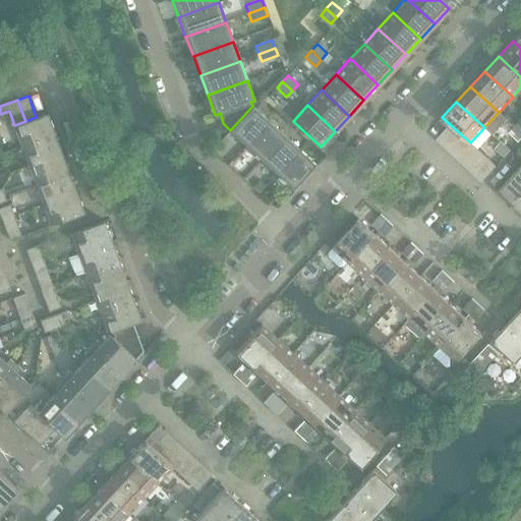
[(246,145),(269,120),(252,106),(230,130),(246,145)]
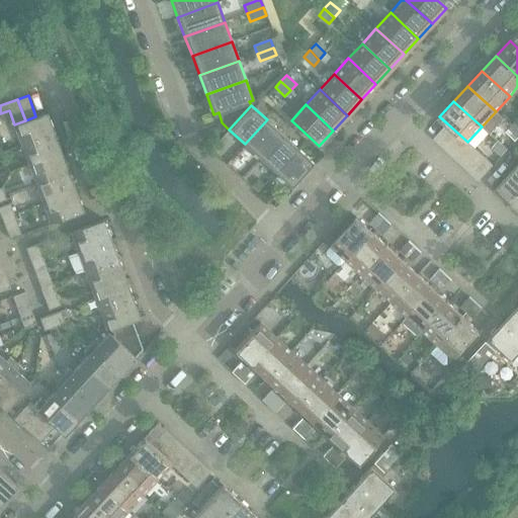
[(47,112),(35,116),(25,120),(14,124),(21,145),(54,133),(47,112)]
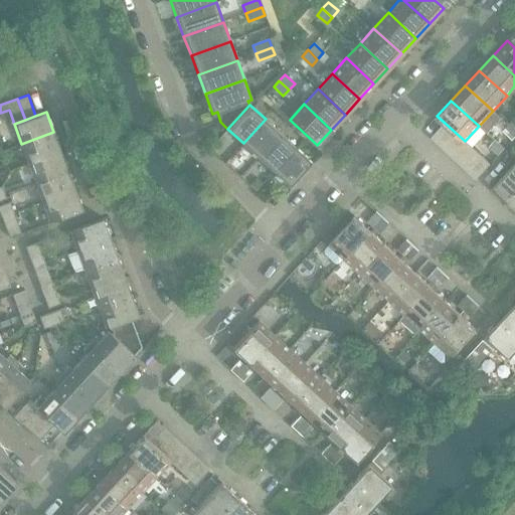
[(258,157),(280,133),(266,119),(243,143),(258,157)]
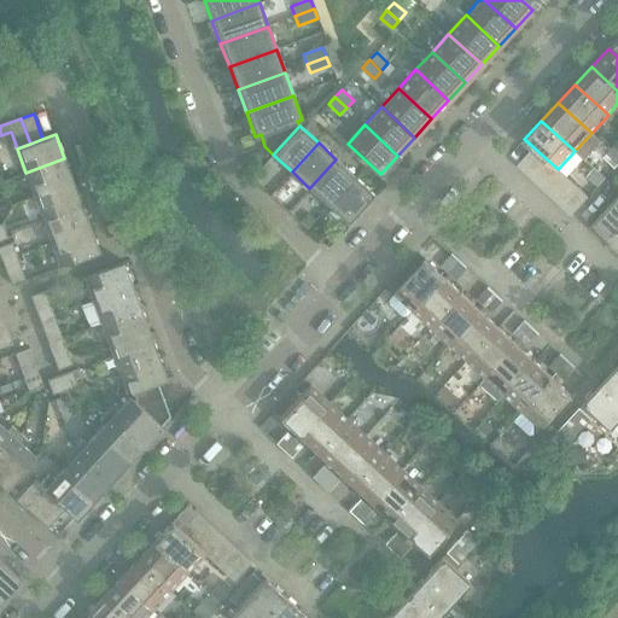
[(617,164),(617,157),(610,150),(604,157),(614,168),(617,164)]
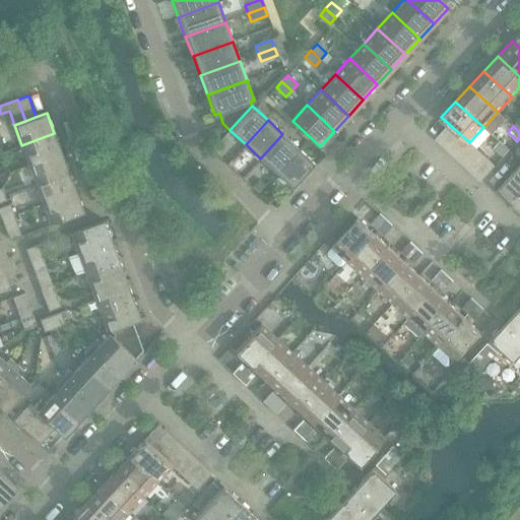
[(62,152),(54,133),(21,145),(28,165),(62,152)]
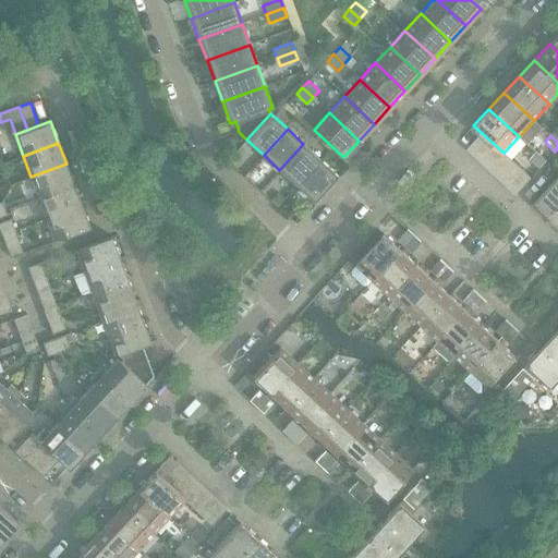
[(296,185),(320,159),(303,144),(279,170),(296,185)]
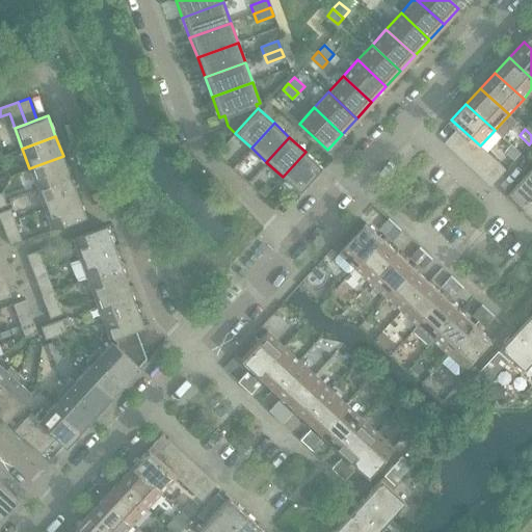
[(522,154),(512,144),(505,152),(514,160),(522,154)]
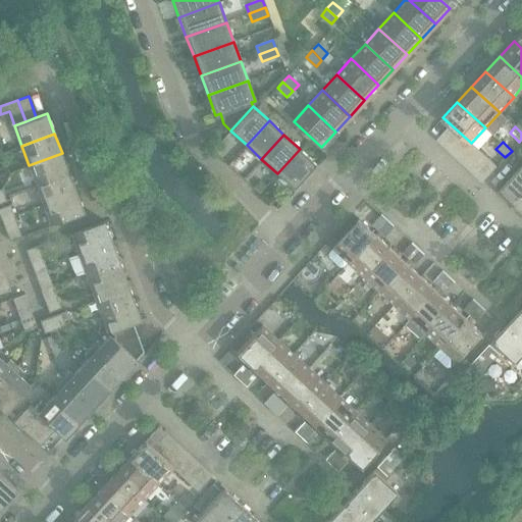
[(294,188),(315,164),(300,149),(277,173),(294,188)]
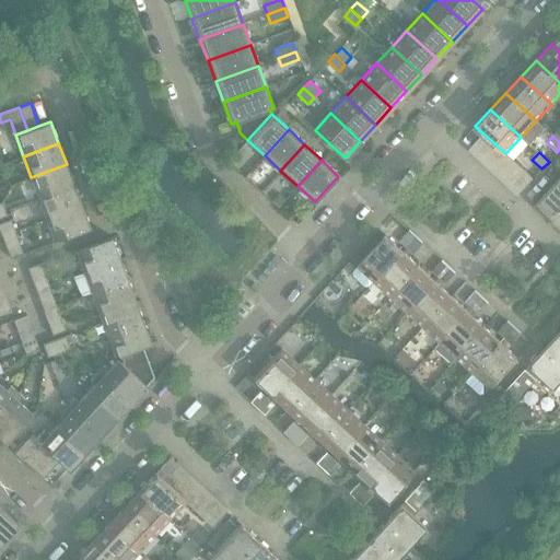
[(74,185),(67,164),(31,177),(38,198),(74,185)]
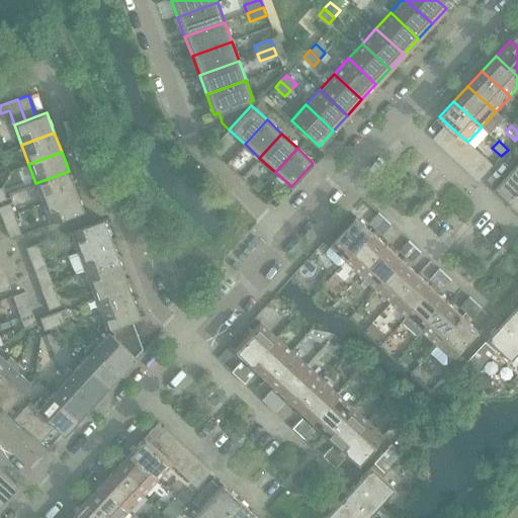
[(511,204),(517,195),(517,163),(495,189),(511,204)]
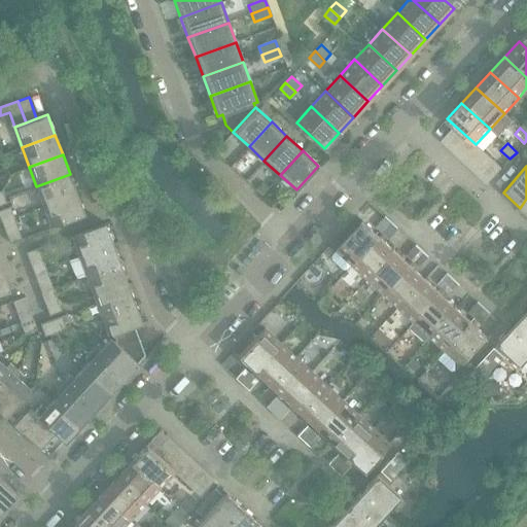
[(77,195),(70,174),(36,186),(44,207),(77,195)]
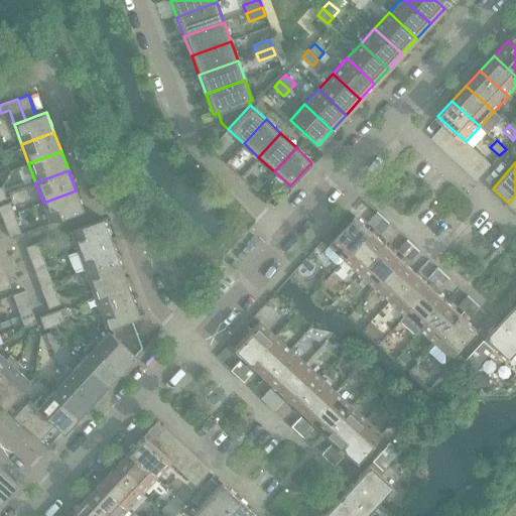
[(83,211),(76,190),(43,203),(50,223),(83,211)]
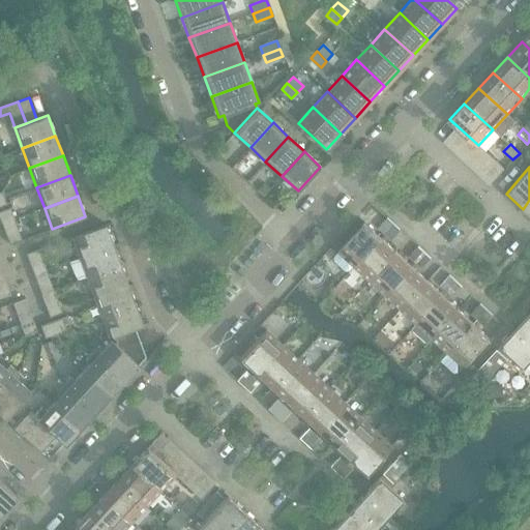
[(13,219),(9,208),(0,211),(0,219),(1,224),(13,219)]
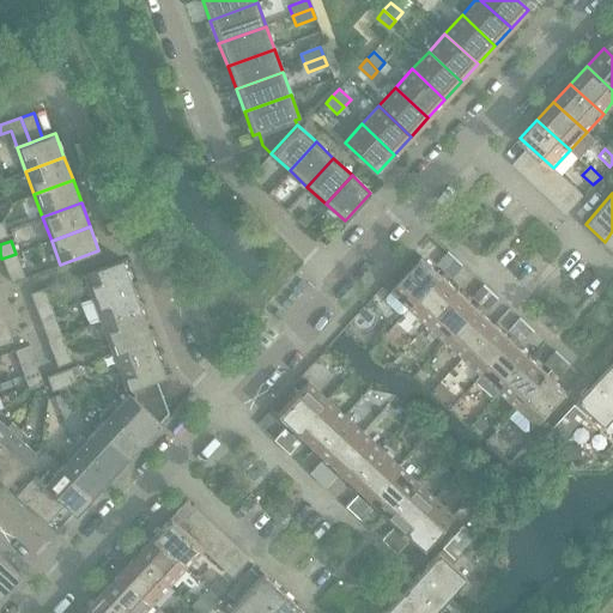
[(444,271),(455,259),(448,252),(437,263),(444,271)]
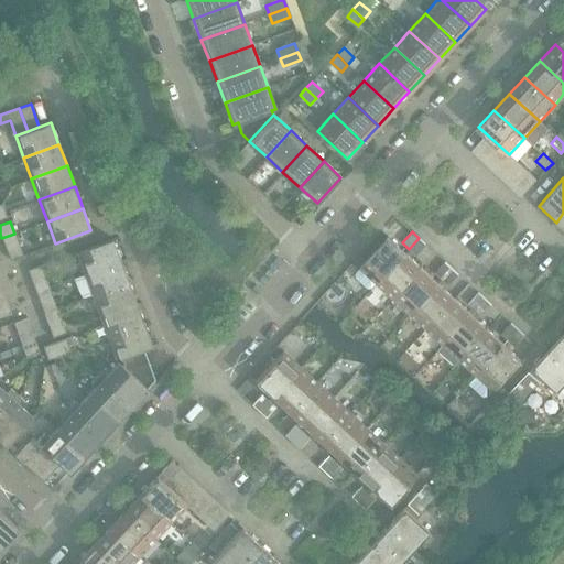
[(19,245),(14,234),(1,238),(6,249),(19,245)]
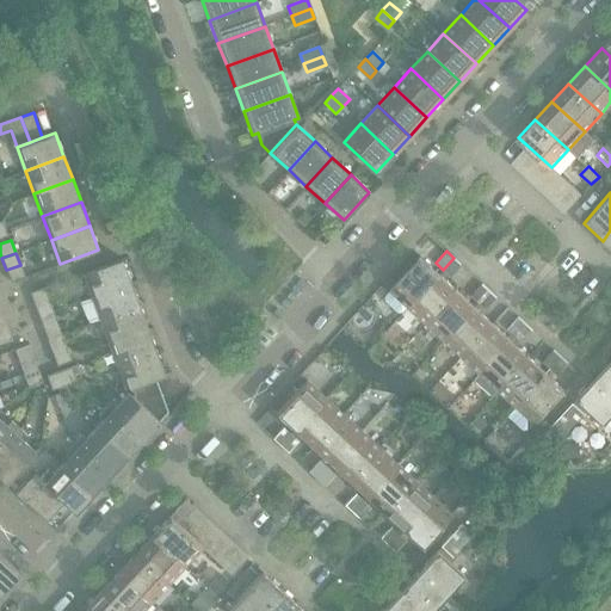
[(409,307),(439,275),(420,257),(390,289),(390,290),(386,296),(386,302),(399,313),(403,313),(408,307),(409,307)]
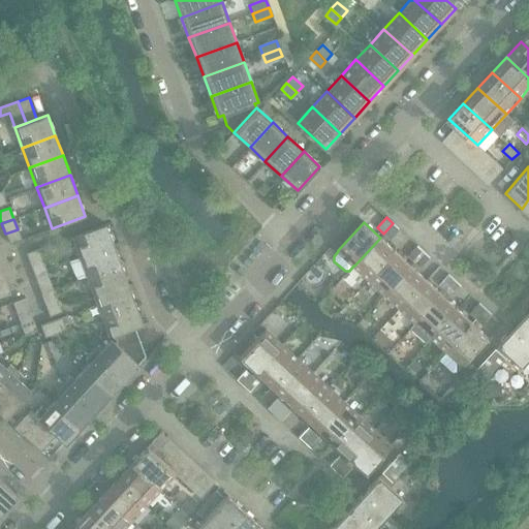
[(113,244),(105,223),(71,236),(79,256),(113,244)]
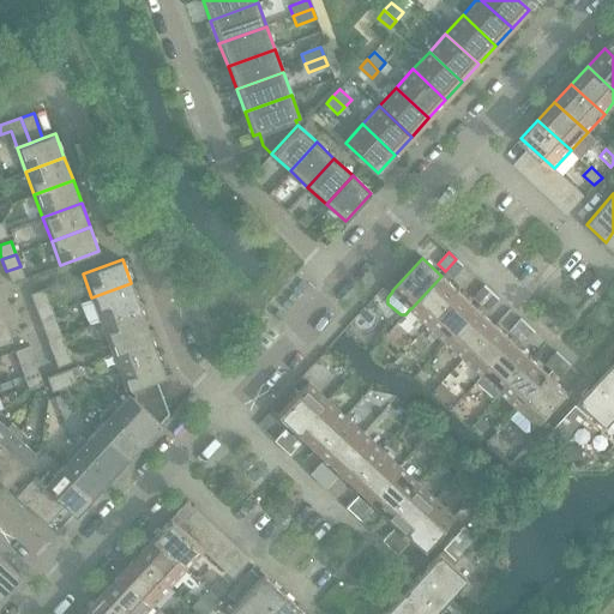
[(453,277),(463,266),(456,259),(445,271),(453,277)]
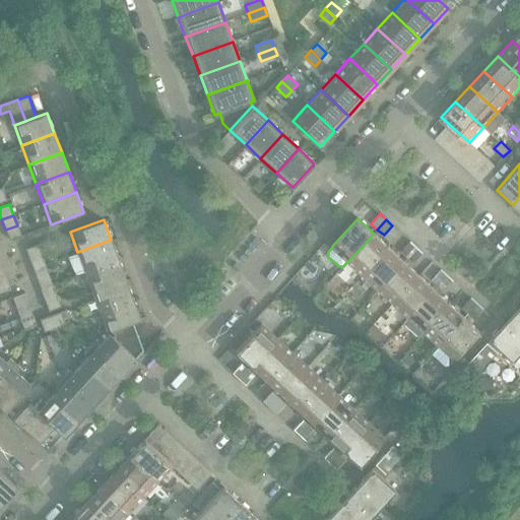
[(21,235),(17,225),(5,230),(9,240),(21,235)]
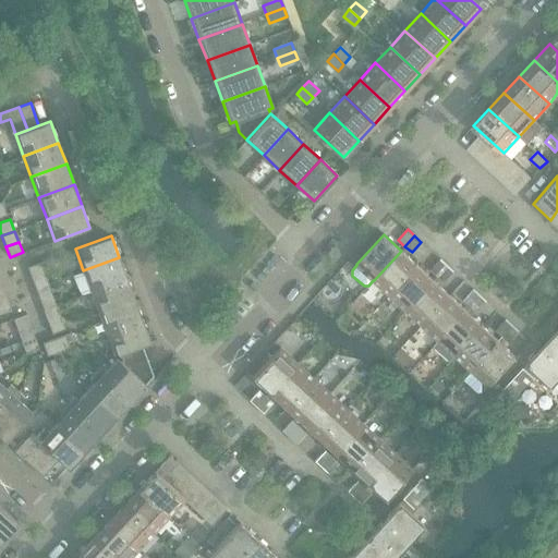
[(389,295),(416,265),(401,251),(374,280),(389,295)]
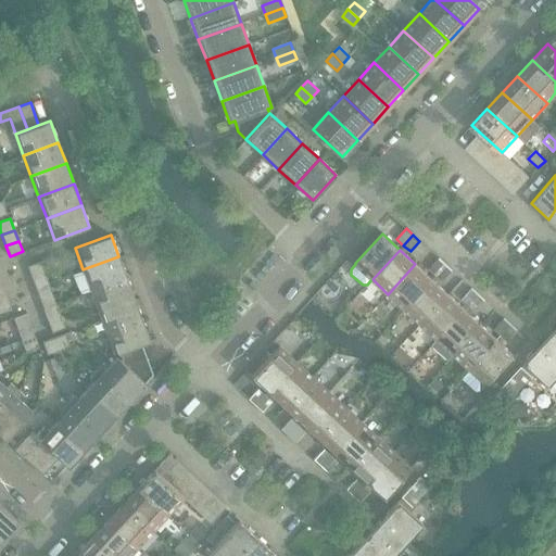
[(126,277),(118,256),(83,269),(90,290),(126,277)]
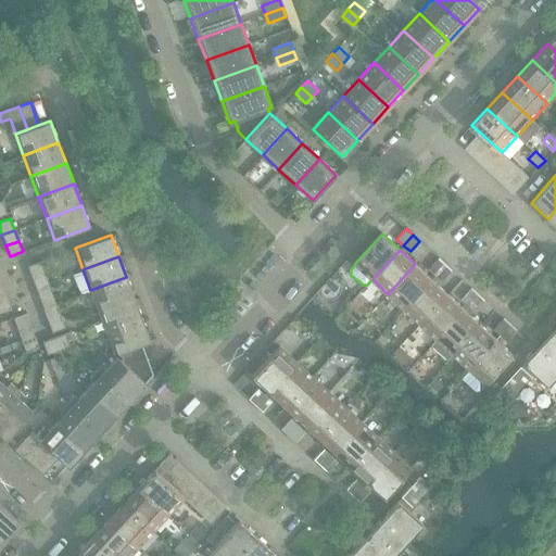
[(436,275),(445,265),(439,258),(429,268),(436,275)]
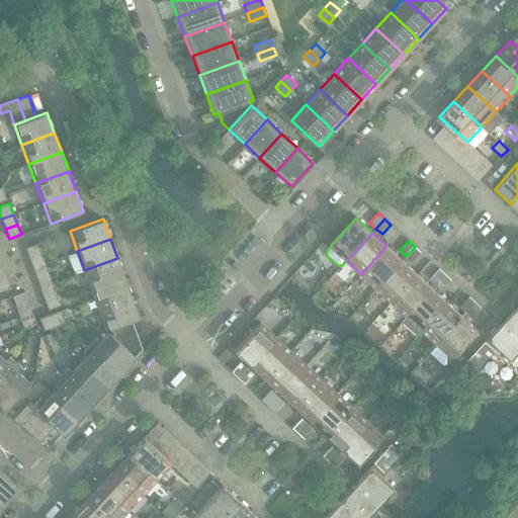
[(25,248),(29,258),(41,254),(37,244),(25,248)]
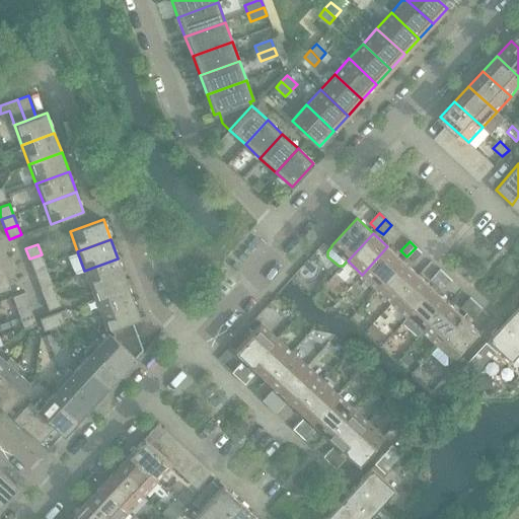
[(378,289),(403,261),(387,246),(362,275),(378,289)]
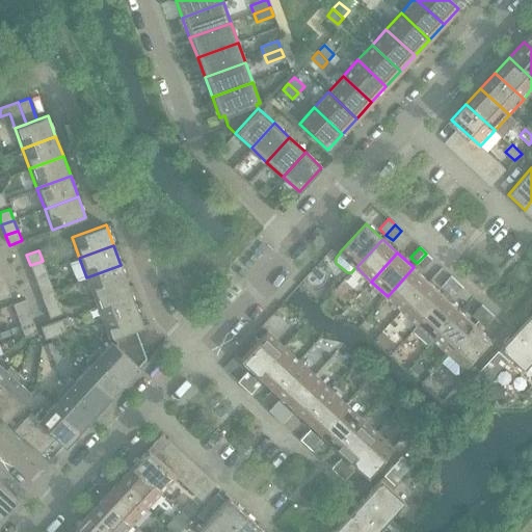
[(424,269),(432,260),(426,254),(417,263),(424,269)]
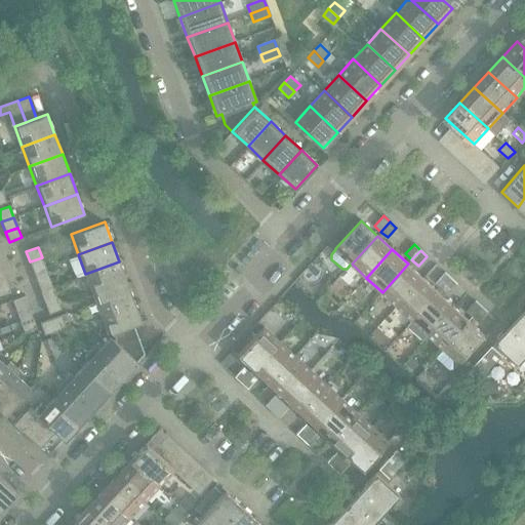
[(45,268),(42,257),(30,261),(34,272),(45,268)]
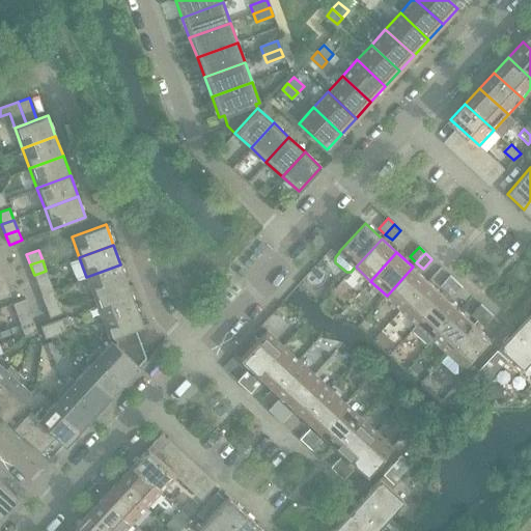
[(128,285),(120,264),(86,277),(94,298),(128,285)]
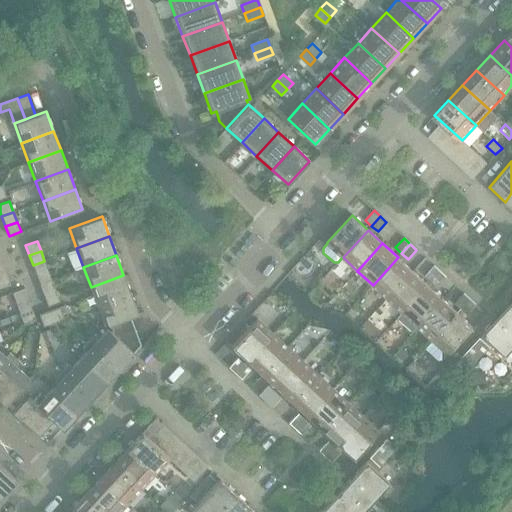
[(388,299),(413,271),(398,257),(373,285),(388,299)]
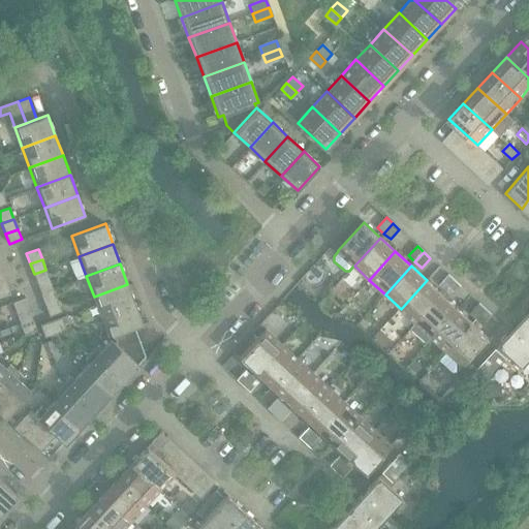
[(50,279),(45,270),(34,274),(37,284),(50,279)]
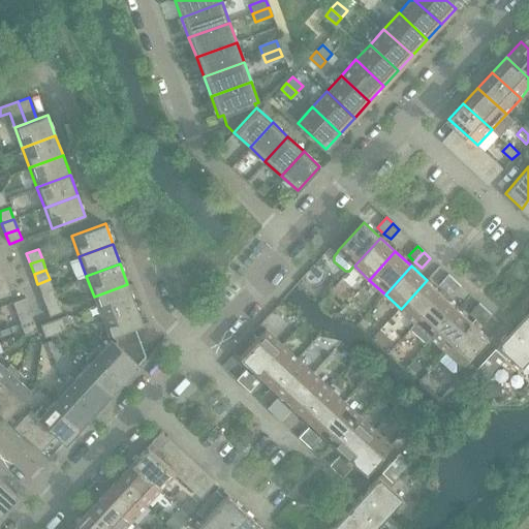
[(445,290),(455,280),(448,275),(439,284),(445,290)]
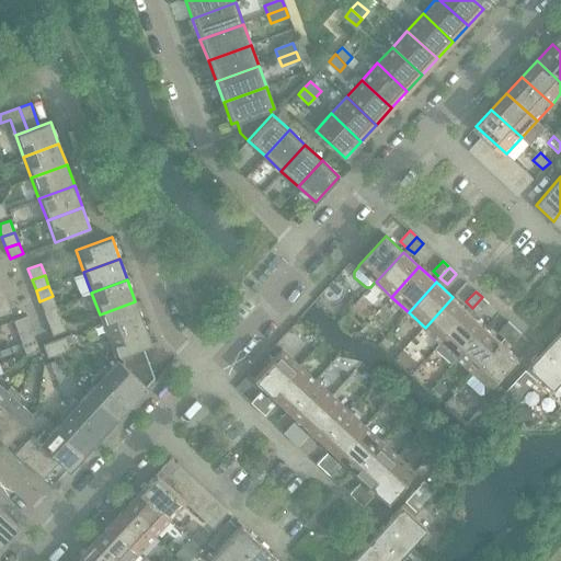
[(56,307),(53,296),(39,301),(44,311),(56,307)]
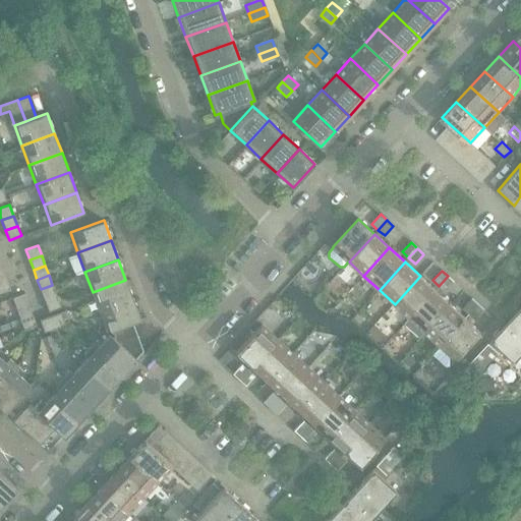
[(410,317),(436,290),(420,276),(395,304),(410,317)]
